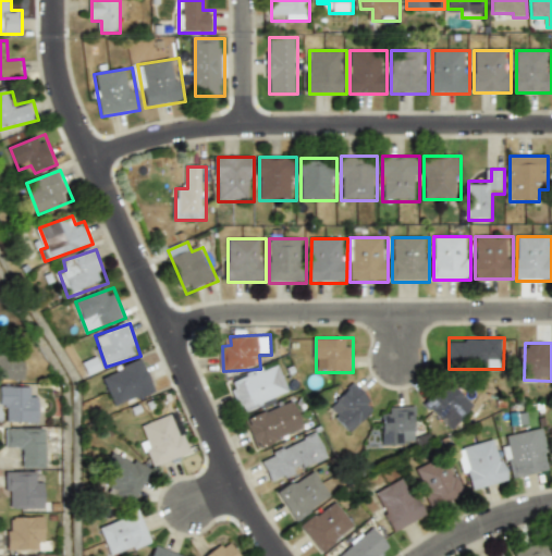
[(0,380),(25,380),(25,349),(0,349),(0,380)]
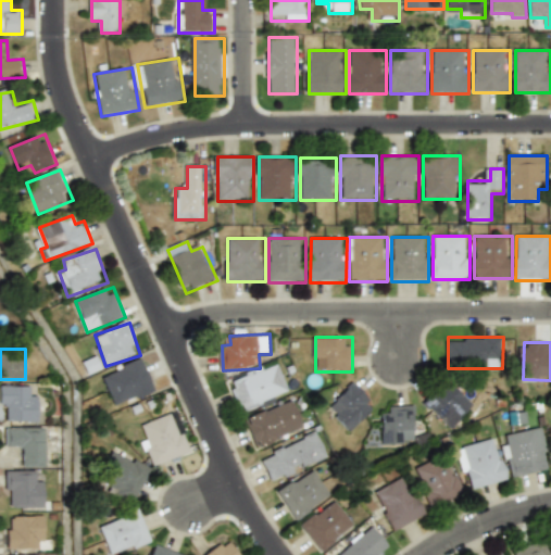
[(158,392),(146,358),(104,374),(116,408),(158,392)]
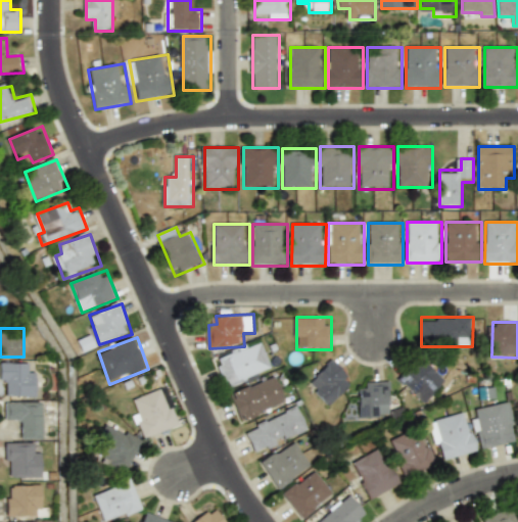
[(218,359),(229,388),(277,370),(265,340),(218,359)]
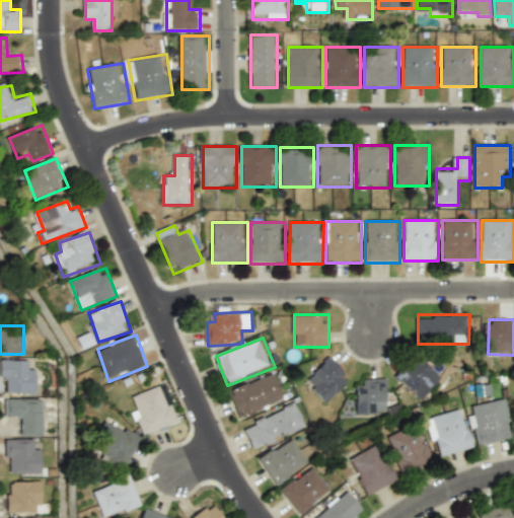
[(444,378),(419,354),(396,377),(422,401),(444,378)]
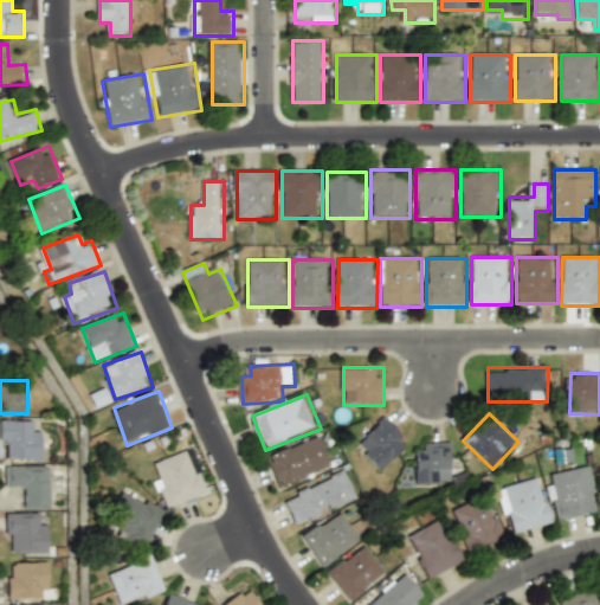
[(412,443),(387,417),(359,444),(384,470),(412,443)]
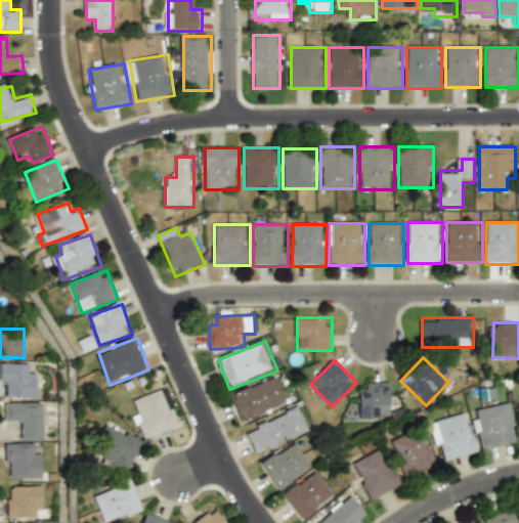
[(2,364),(2,387),(13,387),(13,398),(37,398),(37,364),(2,364)]
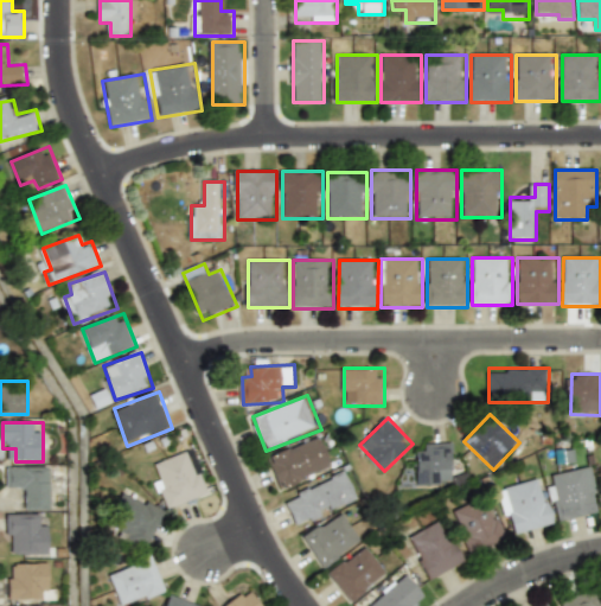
[(281,489),(336,470),(324,437),(269,457),(281,489)]
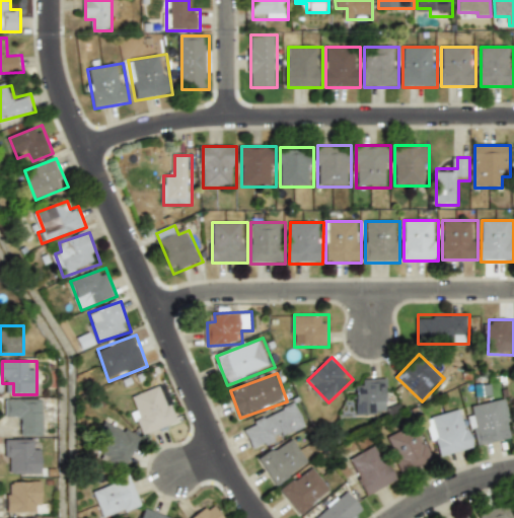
[(390,415),(389,379),(358,379),(358,416),(390,415)]
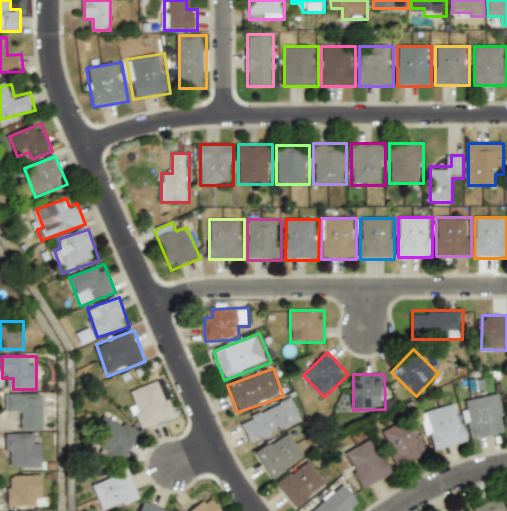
[(130,391),(142,429),(178,418),(166,380),(130,391)]
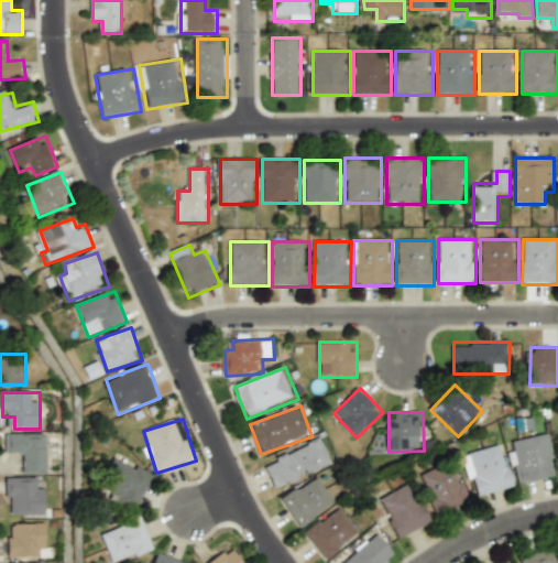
[(48,434),(8,434),(8,459),(24,459),(24,474),(48,474),(48,434)]
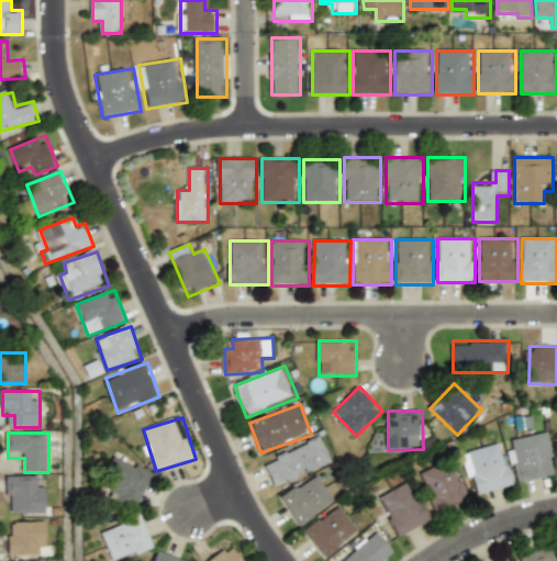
[(550,433),(509,440),(517,483),(556,474),(556,462),(550,433)]
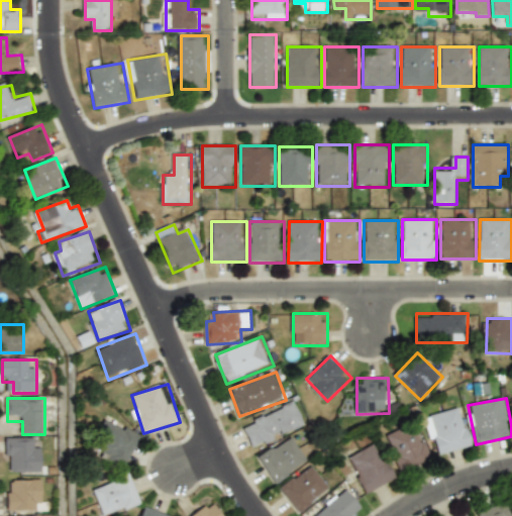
[(307,428),(299,404),(244,423),(252,447),(307,428)]
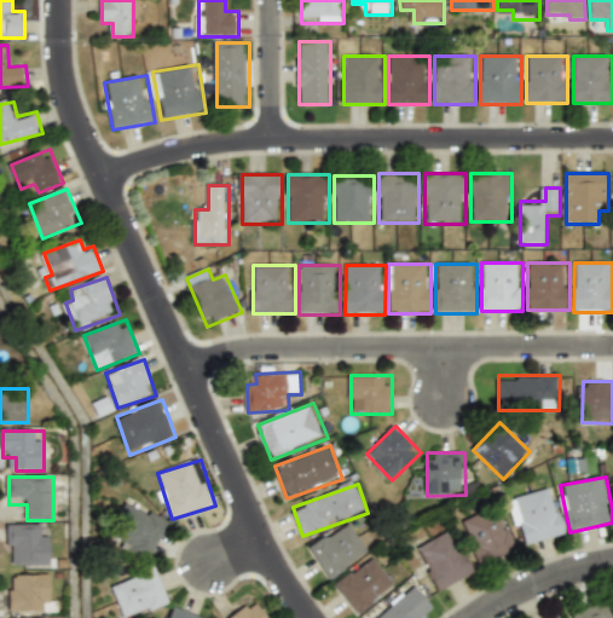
[(522,547),(567,536),(555,489),(510,500),(522,547)]
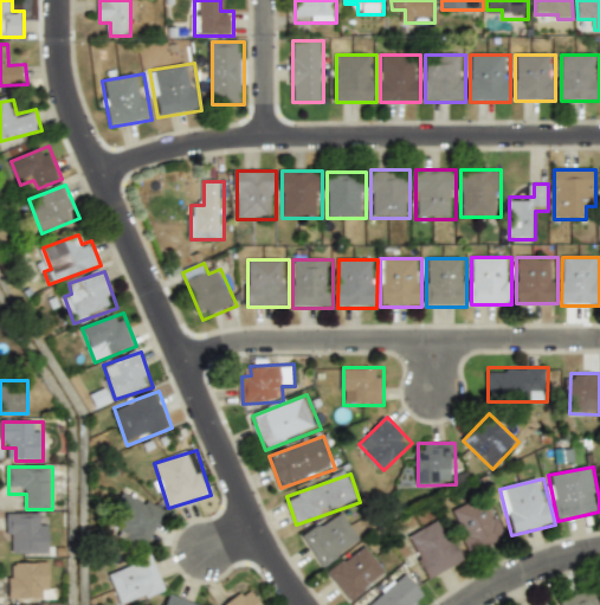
[(148,549),(168,513),(127,489),(107,526),(148,549)]
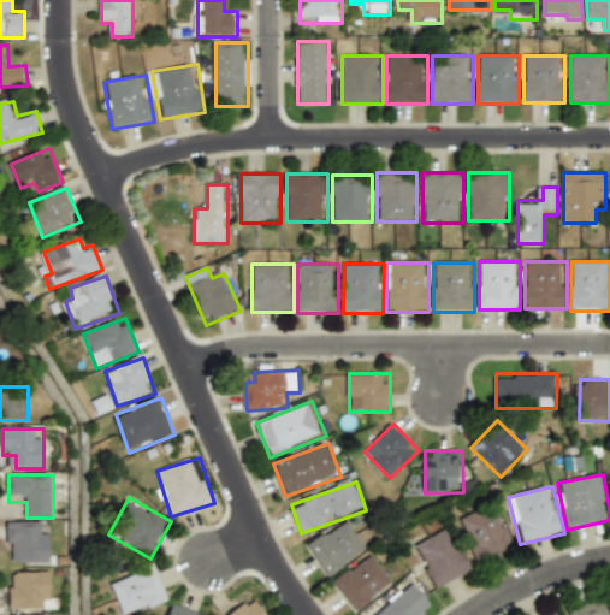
[(463,518),(479,562),(517,549),(502,504),(463,518)]
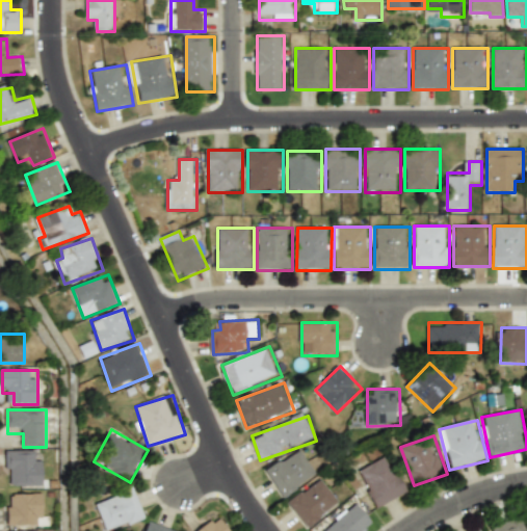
[(44,485),(44,450),(8,450),(8,472),(19,472),(19,485),(44,485)]
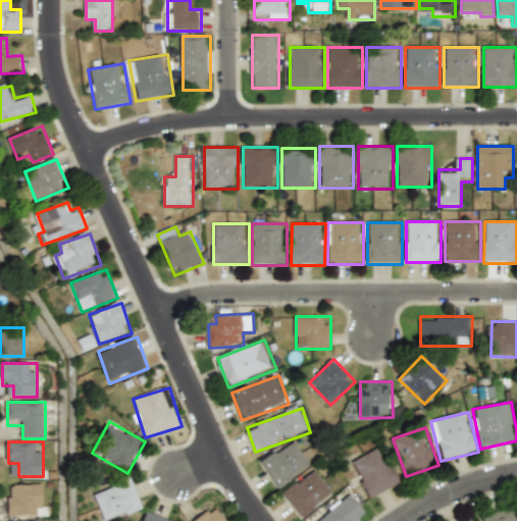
[(276,487),(313,468),(299,441),(263,460),(276,487)]
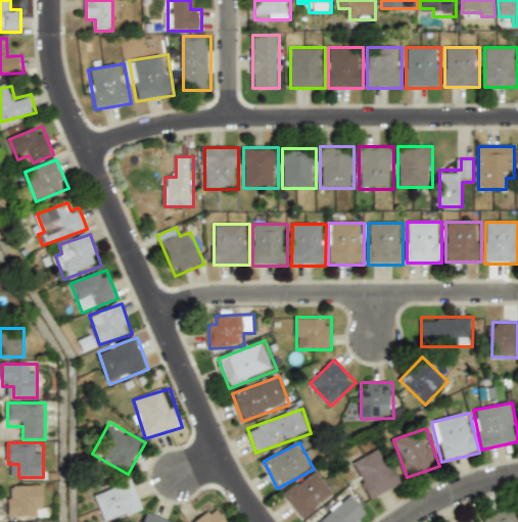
[(402,485),(384,448),(352,463),(370,500),(402,485)]
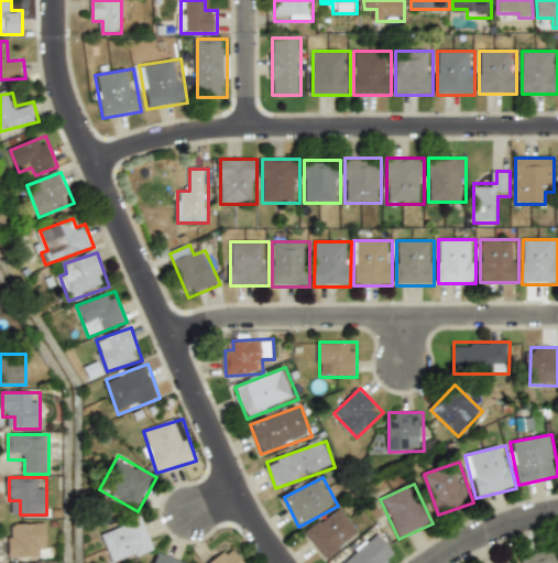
[(326,559),(360,536),(342,509),(307,532),(326,559)]
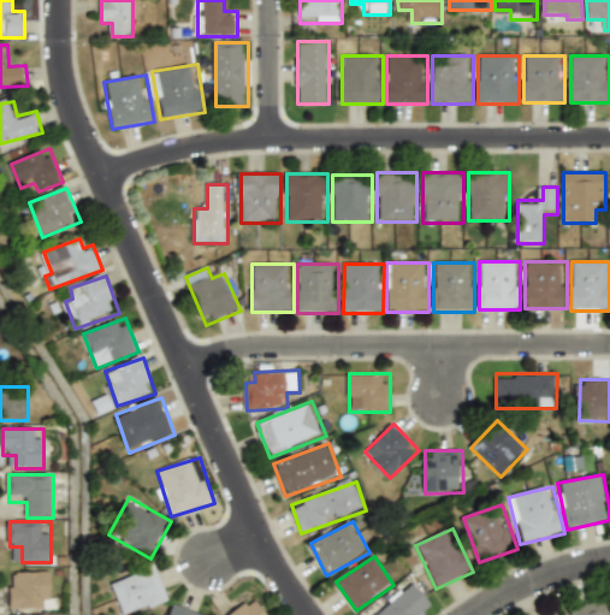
[(123,614),(141,614),(140,613),(170,603),(159,567),(113,581),(123,614)]
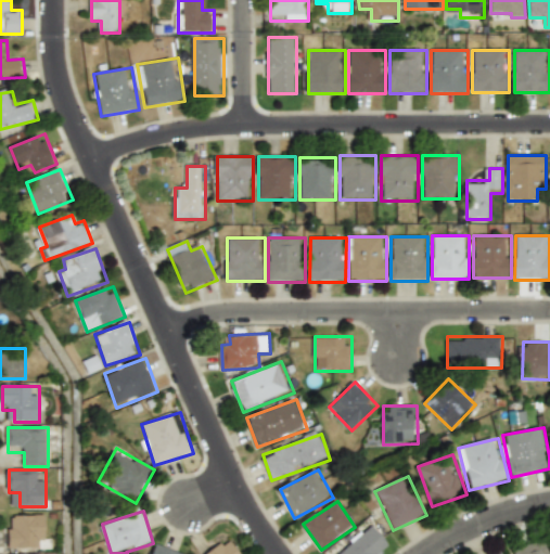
[(53,550),(53,538),(46,538),(46,515),(9,515),(10,550),(53,550)]
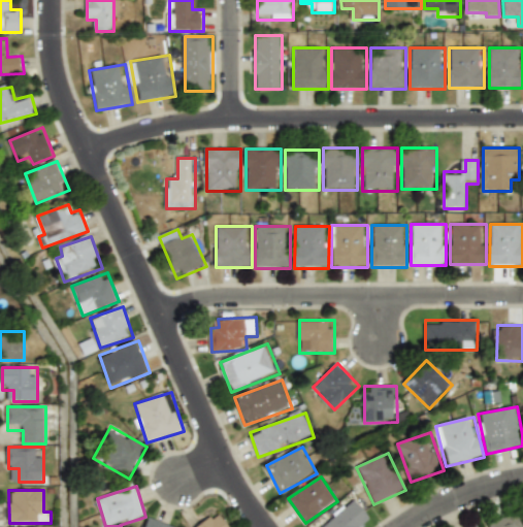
[(231,526),(218,511),(197,526),(231,526)]
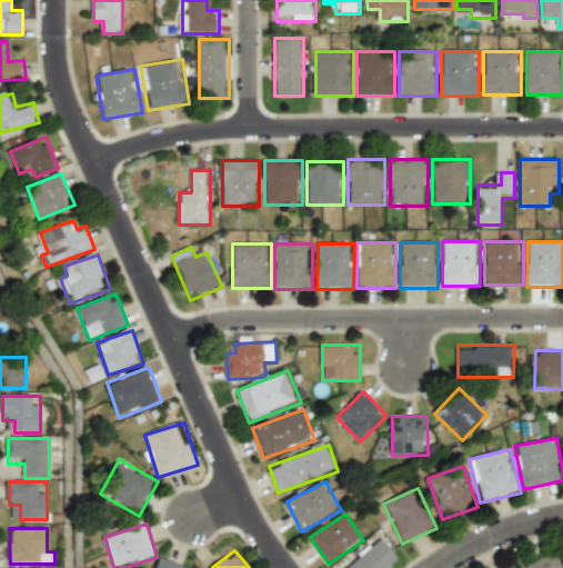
[(562,561),(559,552),(524,564),(525,567),(562,567),(562,561)]
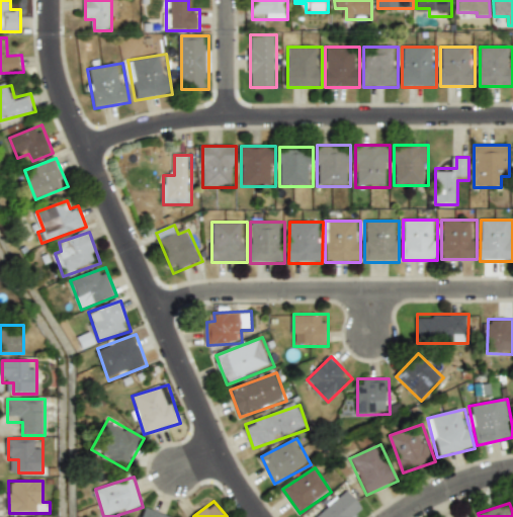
[(172,516),(146,508),(142,516),(172,516)]
